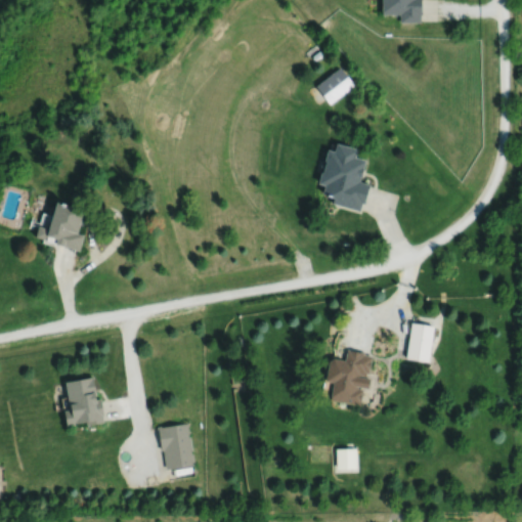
[(383,0),(383,15),(401,15),(401,24),(422,24),(422,15),(423,15),(423,0),(383,0)]
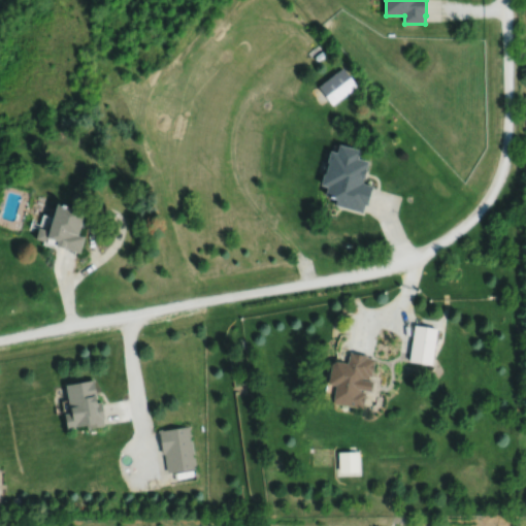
[(319,89),(333,106),(358,88),(343,69),(319,89)]
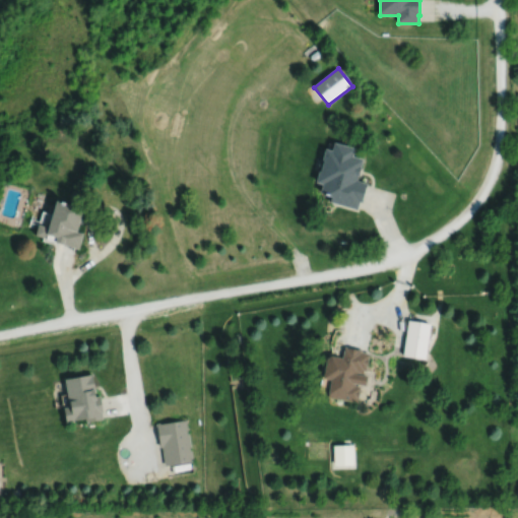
[(335,144),(332,152),(326,151),(323,163),(324,163),(321,175),(319,174),(316,185),(323,187),(320,196),(332,199),(330,204),(358,211),(360,203),(363,204),(368,185),(358,182),(359,178),(360,178),(363,169),(362,169),(364,160),(353,158),(355,150),(335,144)]
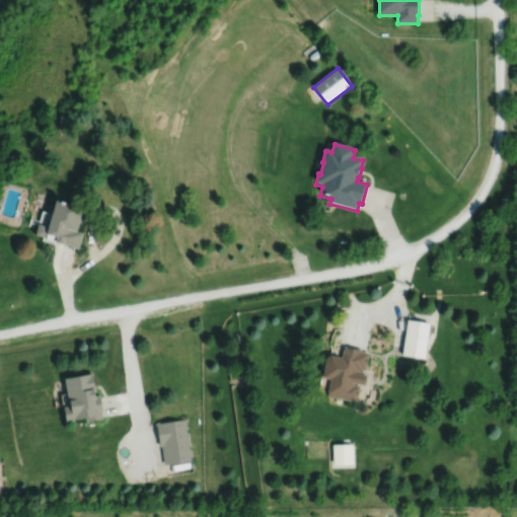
[(56,204),(49,229),(39,227),(35,237),(46,240),(47,238),(57,240),(55,245),(63,247),(64,246),(79,250),(83,235),(77,233),(79,225),(82,226),(84,220),(81,219),(83,211),(56,204)]
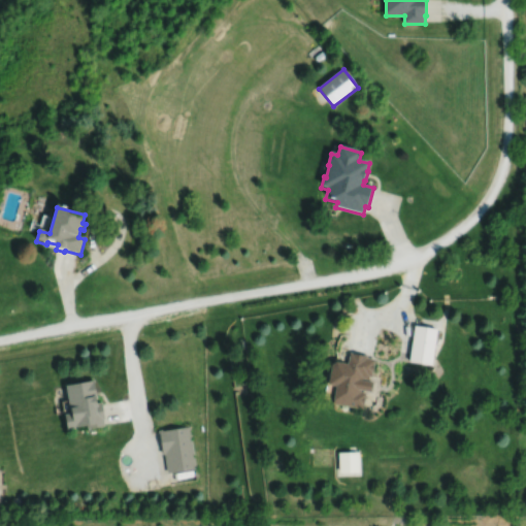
[(416,325),(411,361),(433,364),(438,328),(416,325)]
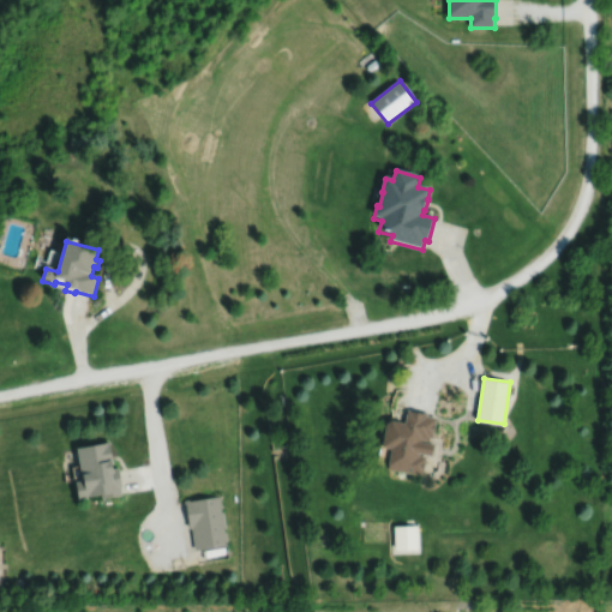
[(387,423),(383,445),(393,448),(388,468),(424,475),(427,456),(420,455),(421,453),(433,455),(435,443),(430,443),(431,437),(435,438),(438,418),(429,415),(429,413),(408,409),(406,423),(393,420),(387,423)]
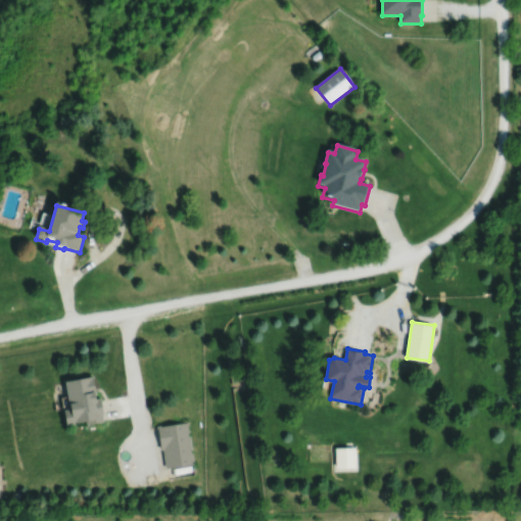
[(65,380),(70,409),(64,410),(67,425),(76,424),(75,422),(87,421),(88,424),(104,422),(103,415),(104,415),(102,397),(97,398),(96,390),(93,391),(93,389),(96,389),(94,376),(65,380)]
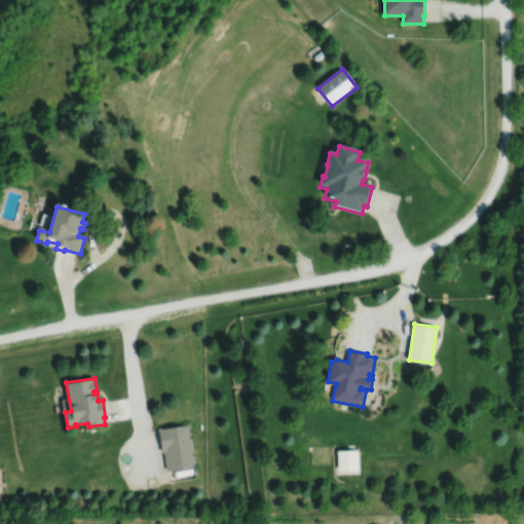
[(158,428),(162,452),(165,452),(169,472),(196,468),(190,425),(163,429),(163,428),(158,428)]
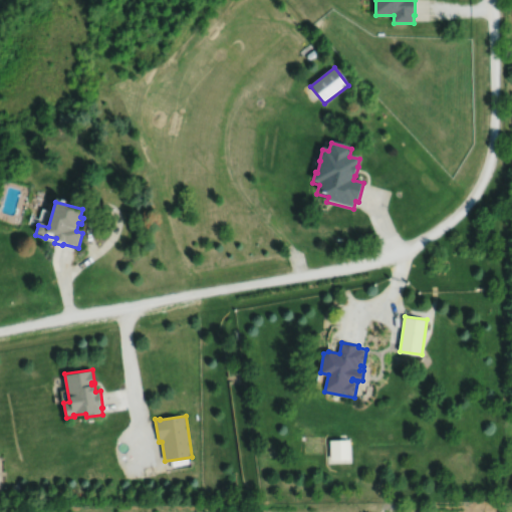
[(330,441),(331,460),(350,460),(350,440),(330,441)]
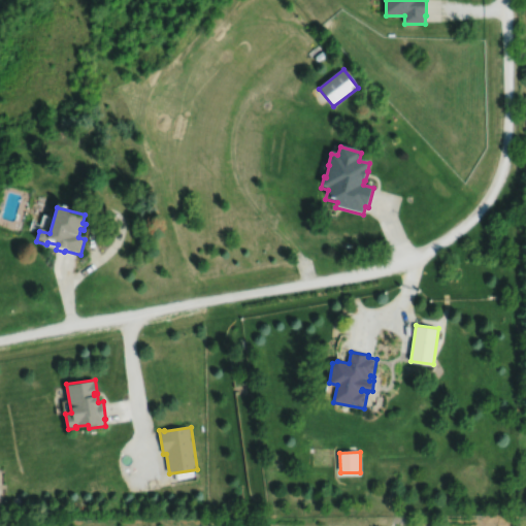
All buildings are outlined.
